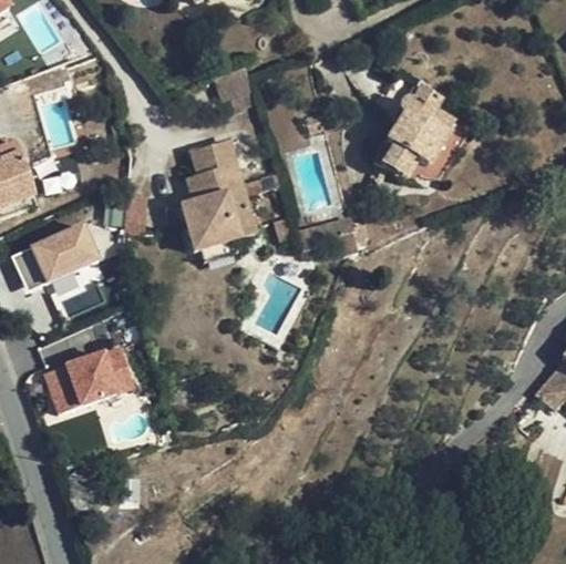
[(0,59),(4,70),(27,61),(18,40),(0,48),(0,59)]
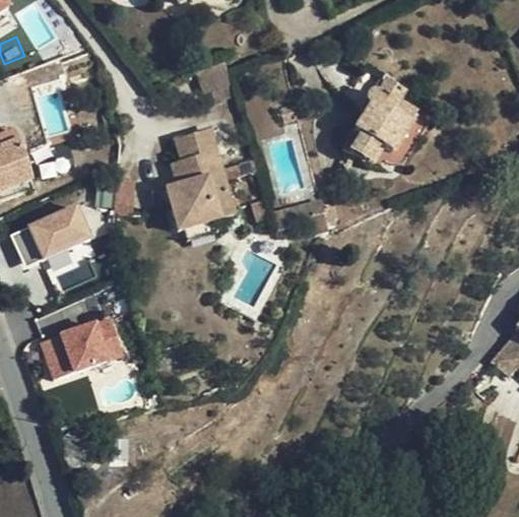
[(231,81),(223,62),(195,71),(201,91),(231,81)]
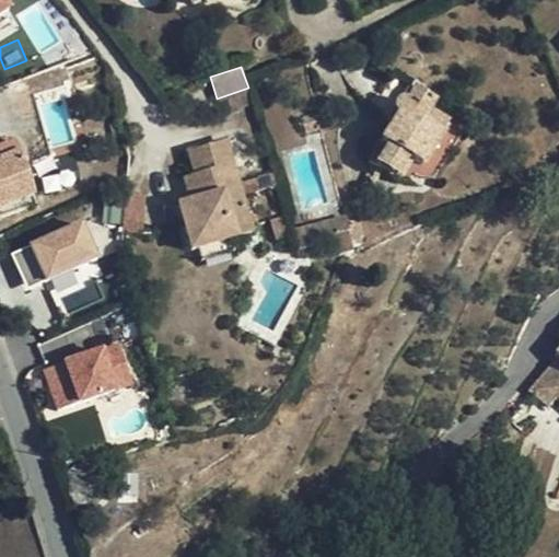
[(369,159),(405,182),(410,173),(412,174),(419,176),(423,177),(428,177),(432,176),(434,175),(462,130),(445,118),(443,123),(426,112),(433,99),(414,86),(405,102),(402,100),(399,100),(398,101),(396,101),(395,102),(394,103),(394,105),(394,106),(394,107),(395,109),(397,113),(380,140),(369,159)]
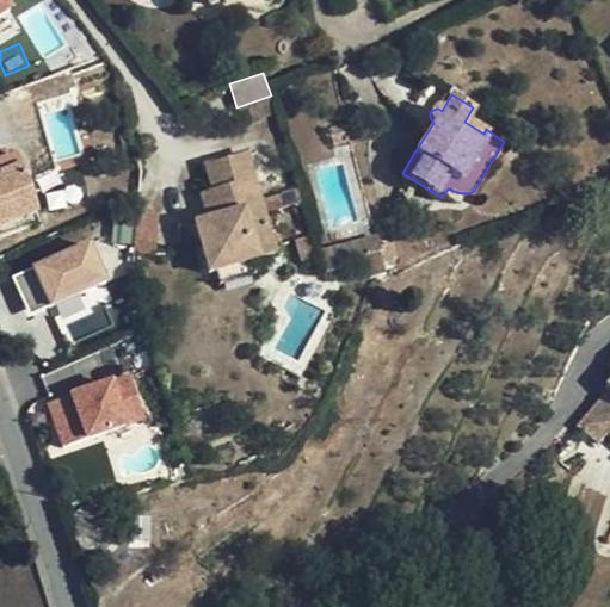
[(36,174),(49,206),(84,193),(88,192),(85,181),(79,183),(74,169),(80,156),(68,150),(60,165),(36,174)]
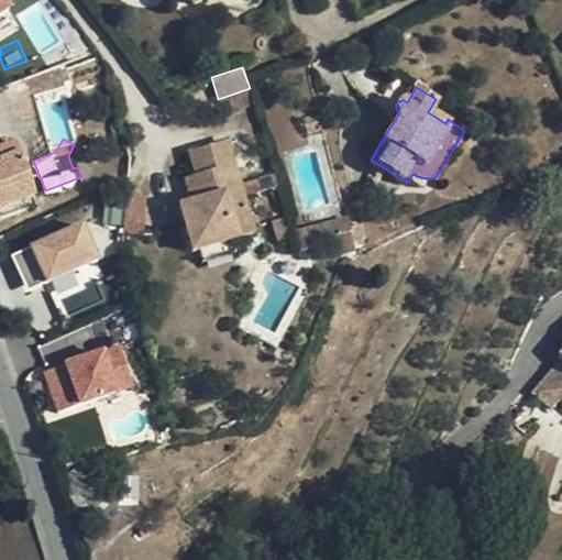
[(197,249),(230,239),(234,238),(251,233),(226,140),(189,151),(195,174),(185,176),(191,201),(178,205),(191,250),(197,249)]
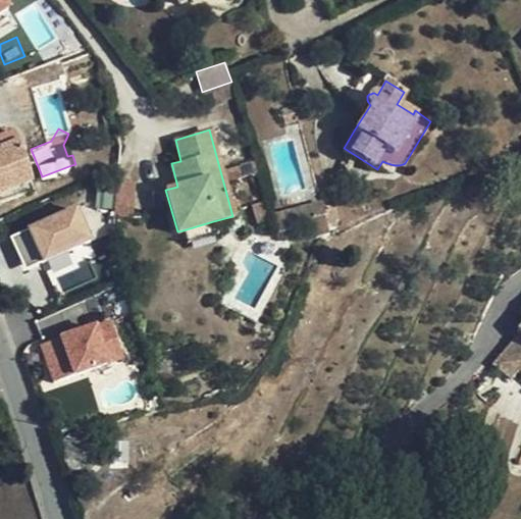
[(0,200),(33,190),(16,141),(0,147),(0,200)]
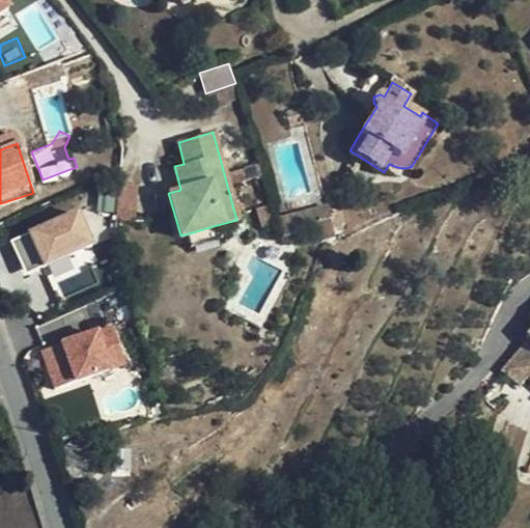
[(137,176),(119,174),(117,205),(135,206),(137,176)]
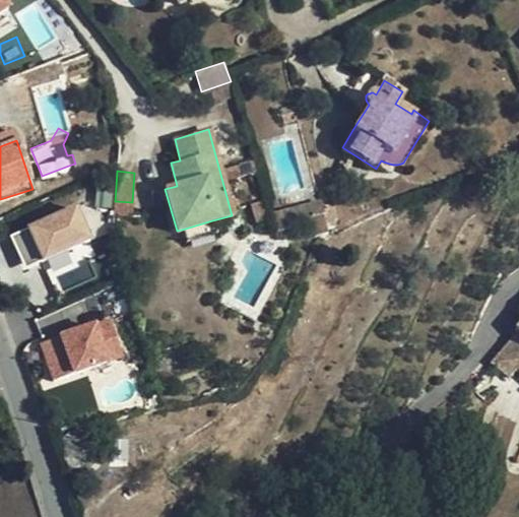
[(251,203),(256,221),(268,217),(263,199),(251,203)]
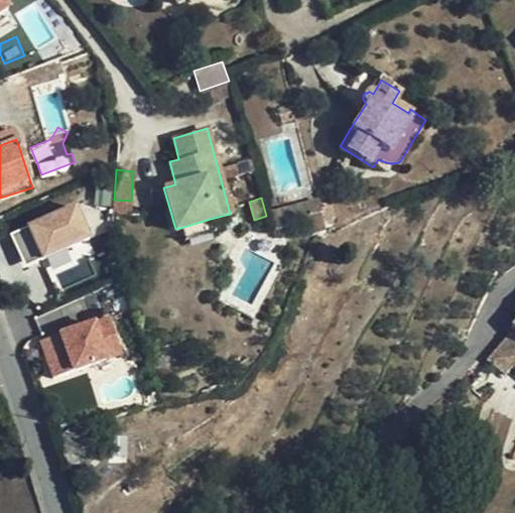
[(329,202),(317,205),(319,214),(322,225),(329,223),(328,217),(331,216),(329,202)]
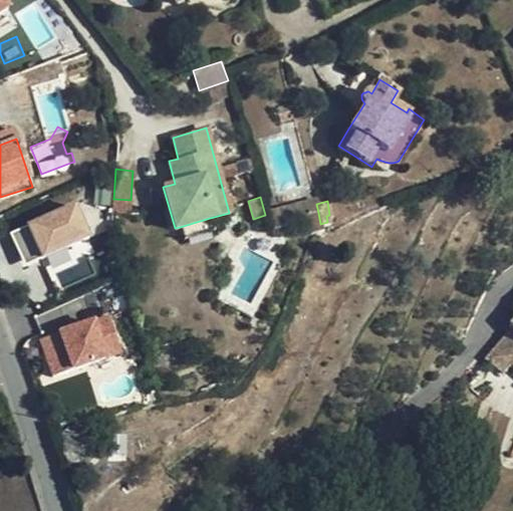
[(85,233),(71,203),(26,224),(39,254),(85,233)]
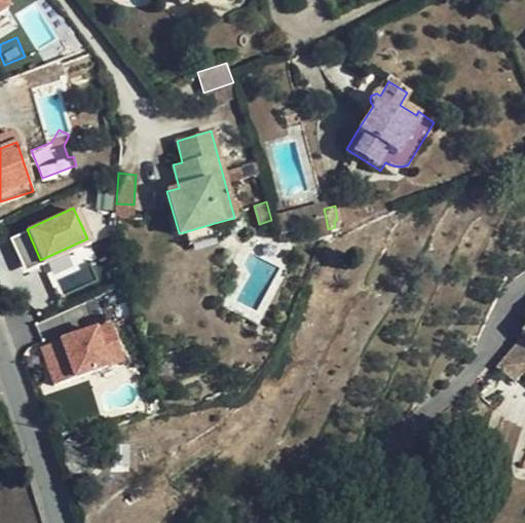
[(218,235),(215,223),(184,232),(187,245),(218,235)]
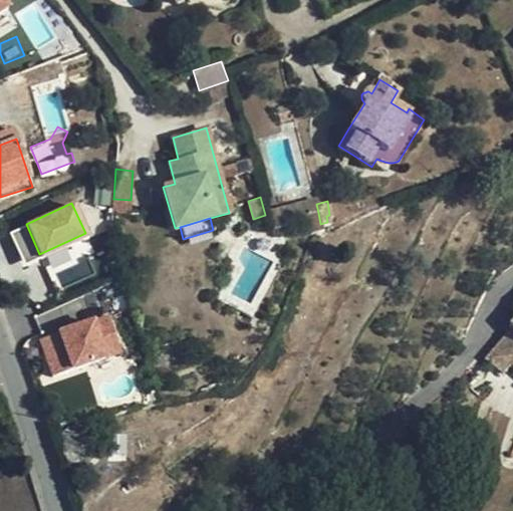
[(120,349),(108,312),(39,335),(51,371),(120,349)]
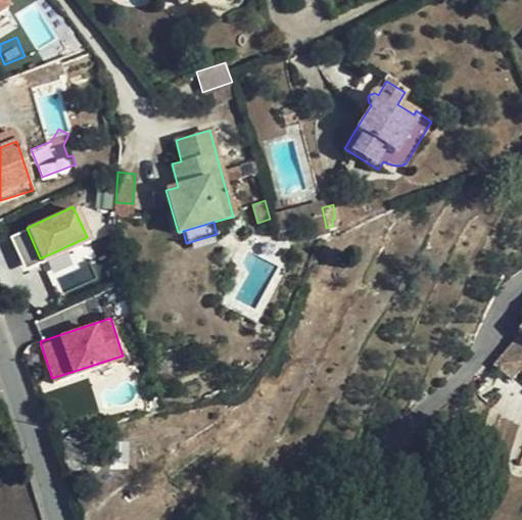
[(521,322),(517,329),(520,332),(493,363),(511,379),(519,371),(521,373),(521,322)]
